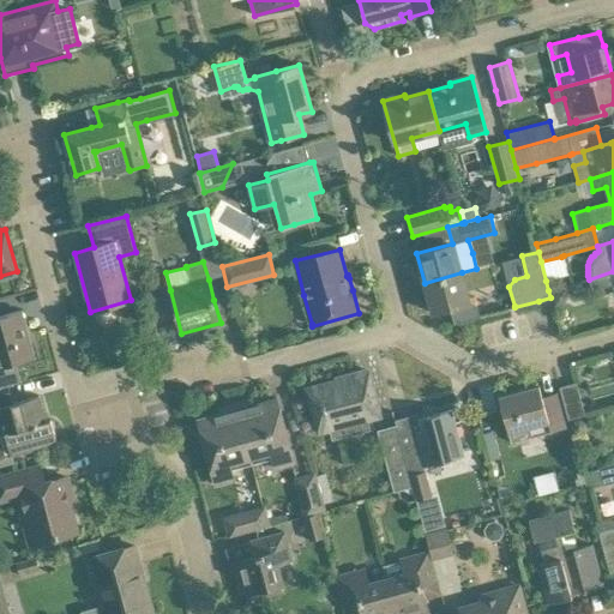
[(613,271),(589,280),(593,290),(600,289),(613,286),(613,284),(613,271)]
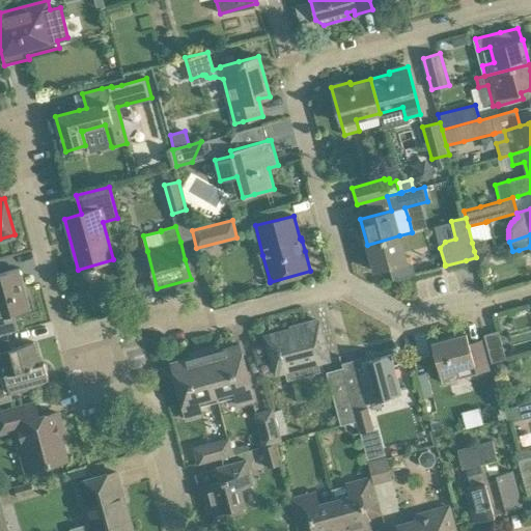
[(399,235),(367,245),(374,271),(389,267),(393,280),(413,275),(415,274),(415,273),(412,263),(407,261),(401,242),(399,235)]
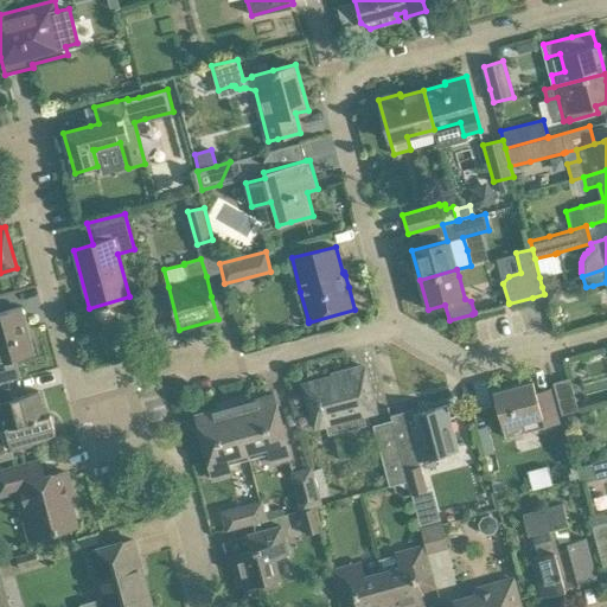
[(561,295),(561,291),(560,282),(542,287),(544,294),(547,305),(556,301),(561,295)]
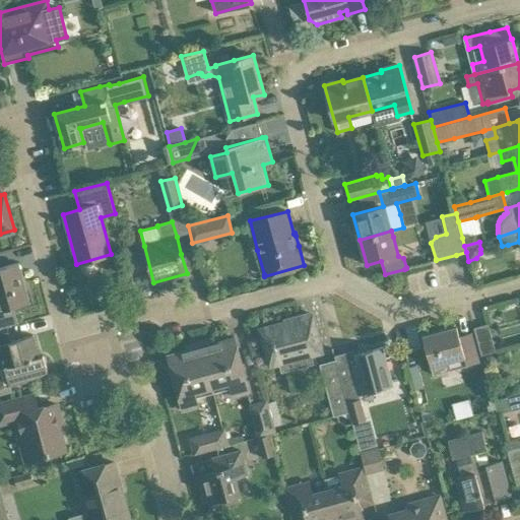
[(0,328),(7,327),(18,324),(14,307),(29,303),(24,286),(21,285),(18,276),(21,275),(18,263),(0,267),(0,328)]
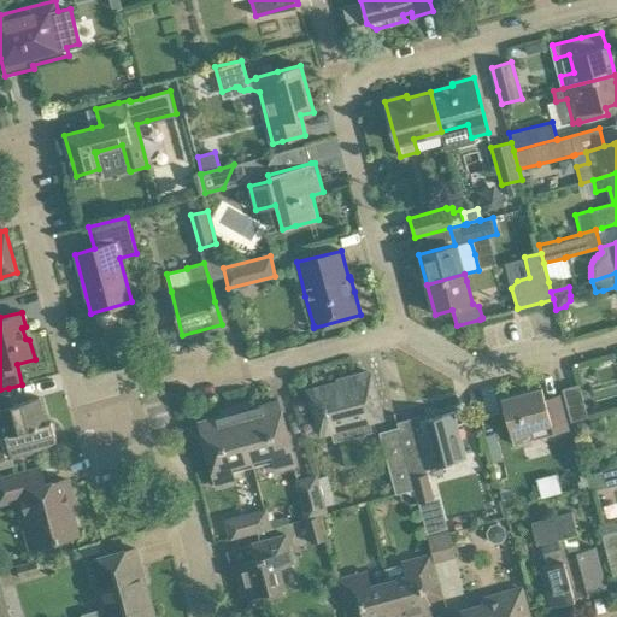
[(146,346),(160,341),(156,323),(141,327),(146,346)]
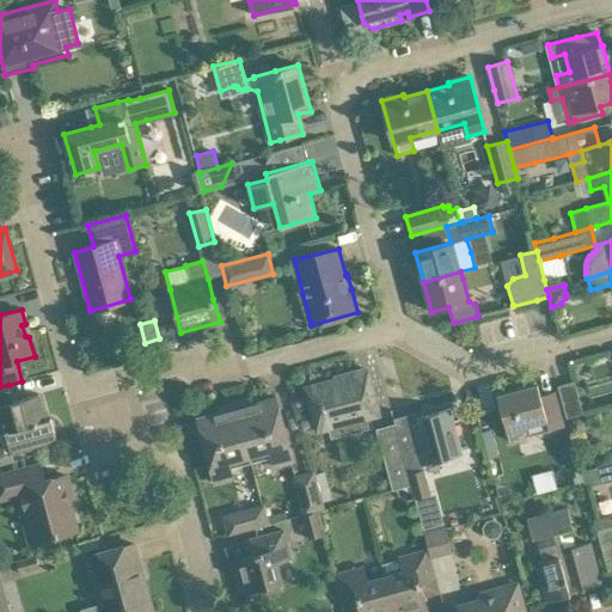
[(367,417),(379,414),(367,369),(366,369),(354,373),(335,378),(335,380),(306,389),(312,411),(317,432),(329,428),(331,439),(369,428),(367,417)]
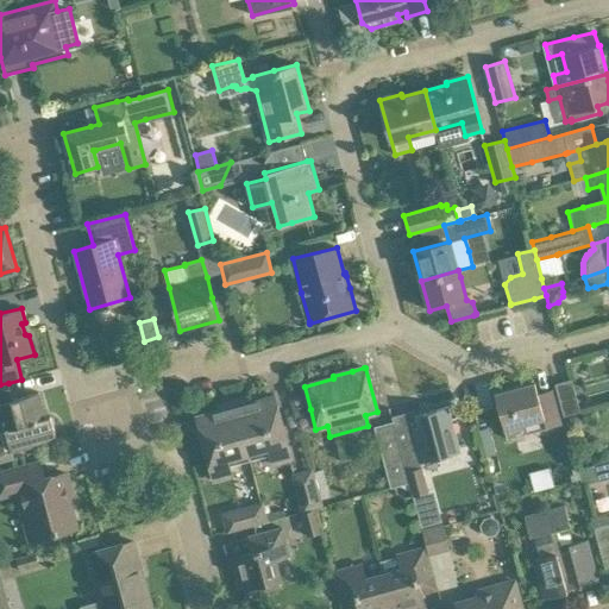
[(554,383),(564,418),(581,413),(571,380),(554,383)]
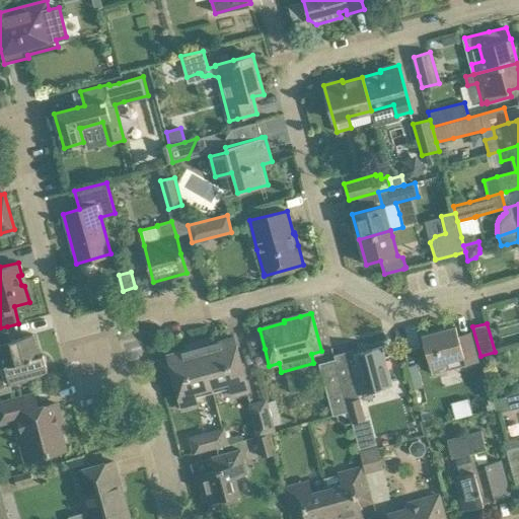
[(422,336),(427,355),(433,374),(445,371),(443,362),(462,357),(465,366),(478,362),(470,332),(458,336),(455,325),(422,336)]
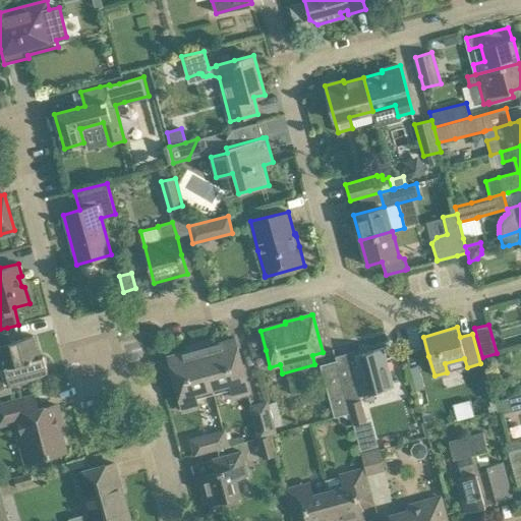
[(34,336),(11,342),(7,328),(0,329),(0,365),(1,368),(5,367),(10,386),(30,381),(49,375),(44,356),(40,357),(34,336)]
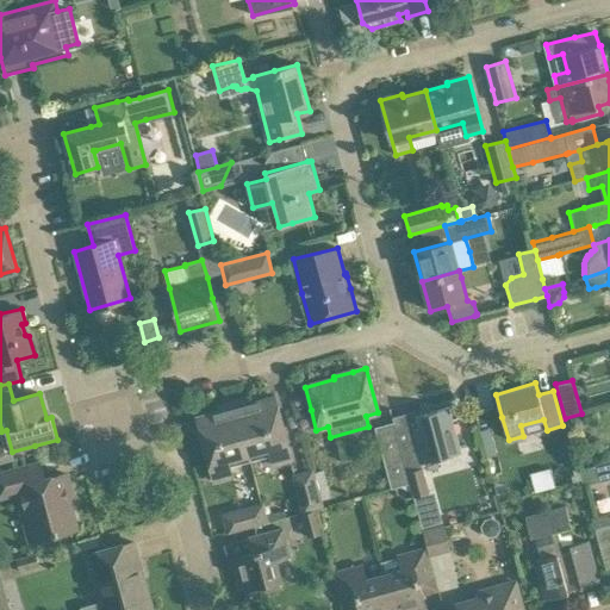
[(293,459),(281,418),(275,396),(251,402),(250,397),(235,400),(249,454),(269,448),(274,465),(293,459)]
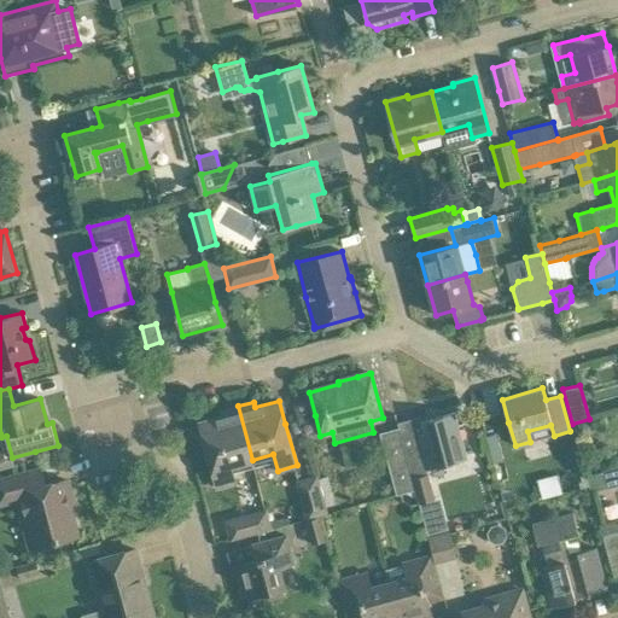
[(217,488),(235,483),(231,466),(252,460),(238,406),(222,410),(223,415),(199,423),(213,471),(214,471),(217,488)]
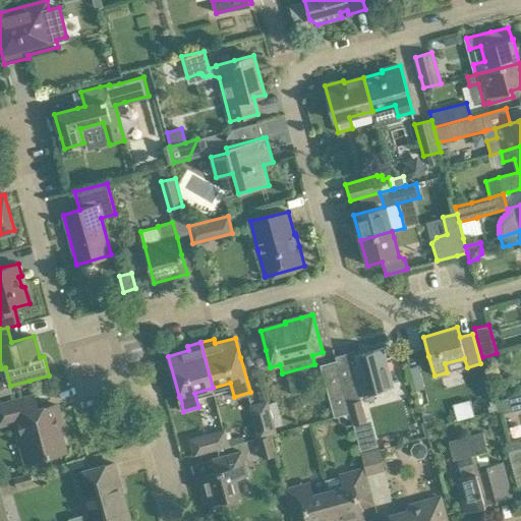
[(353,369),(340,373),(341,377),(348,403),(361,399),(360,396),(395,387),(390,369),(389,367),(388,361),(384,347),(355,355),(359,368),(354,369),(353,369)]
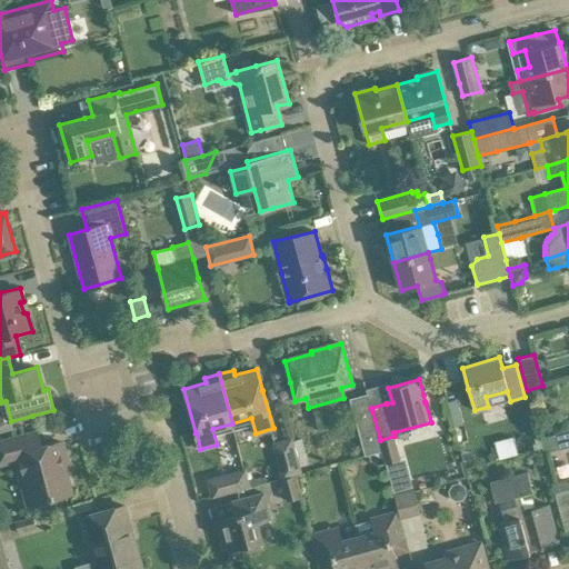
[(372,411),(356,416),(367,456),(382,451),(380,440),(372,411)]
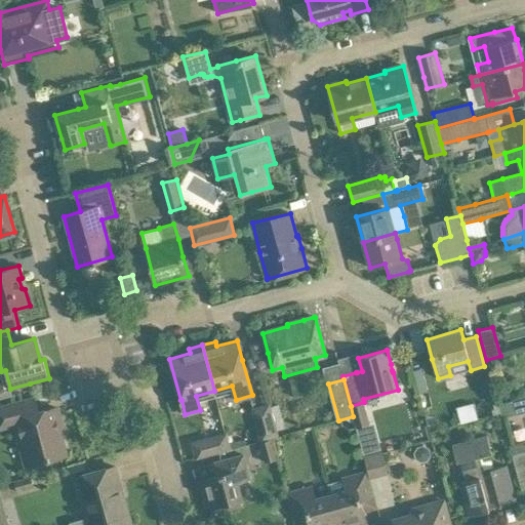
[(524,396),(512,400),(516,414),(524,411),(524,396)]
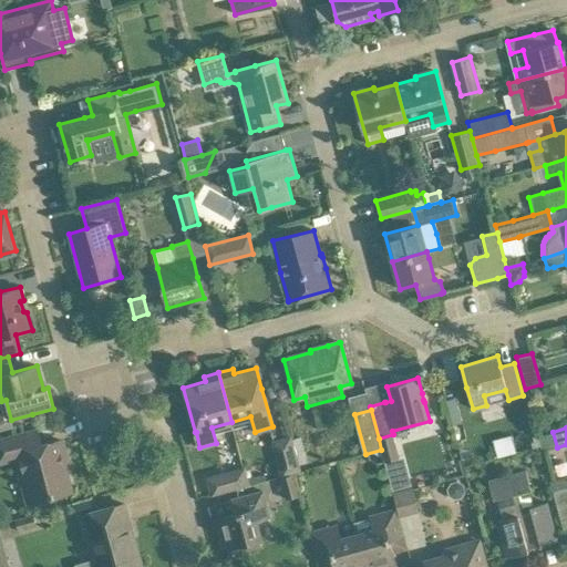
[(29,502),(50,496),(71,491),(61,453),(64,452),(62,441),(41,446),(37,431),(0,440),(0,460),(0,461),(17,456),(29,502)]
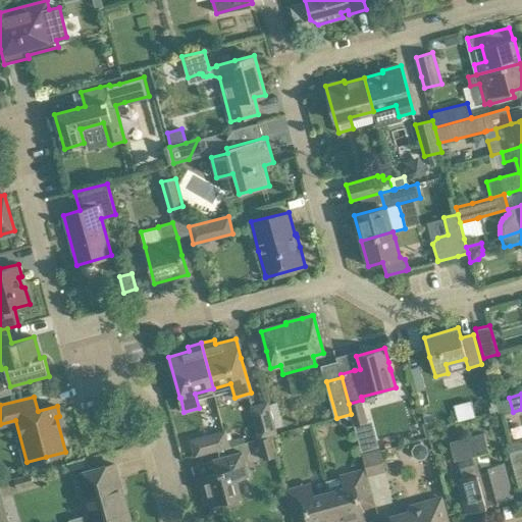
[(362,400),(349,404),(351,414),(354,426),(368,422),(362,400)]
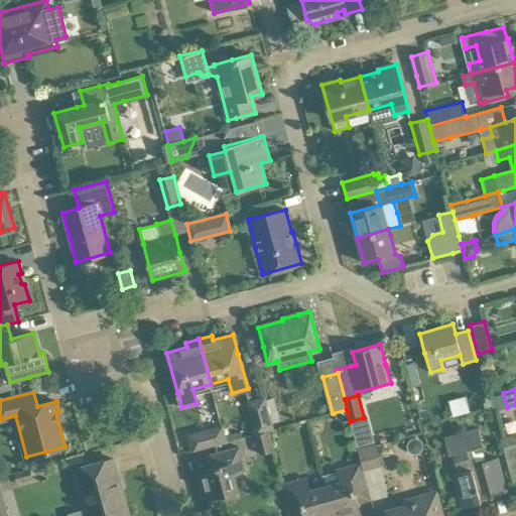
[(273,429),(271,423),(265,399),(264,397),(249,402),(258,433),(273,429)]
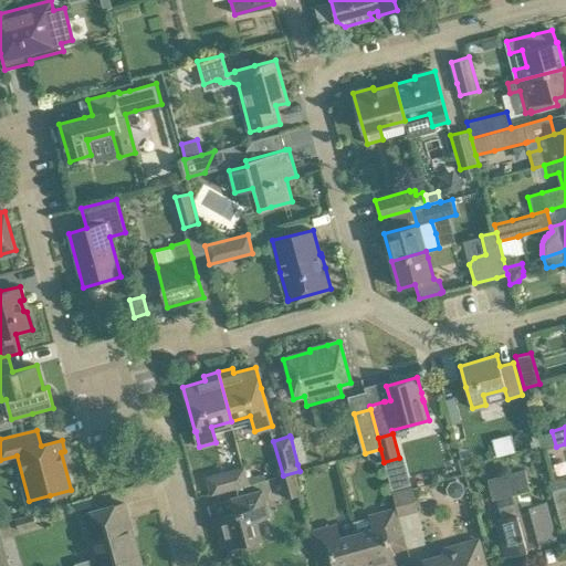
[(244,468),(207,478),(212,494),(249,484),(244,468)]
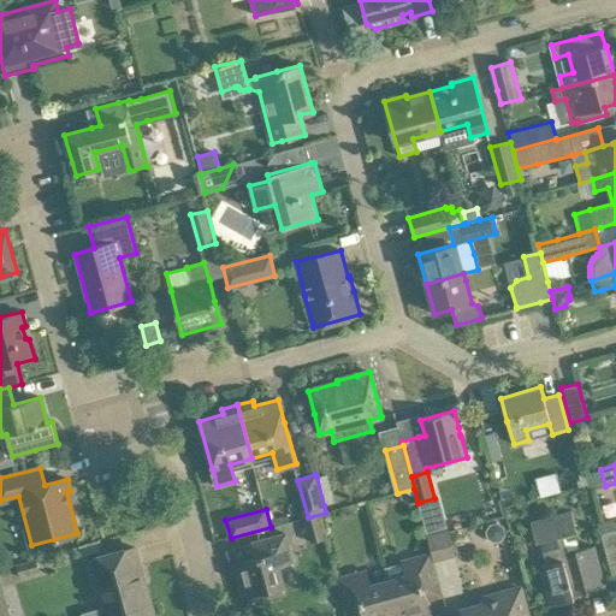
[(538,567),(543,584),(551,606),(574,599),(573,593),(586,590),(587,593),(605,587),(594,546),(575,551),(576,557),(568,560),(562,535),(575,532),(570,511),(531,522),(537,543),(542,542),(548,564),(538,567)]
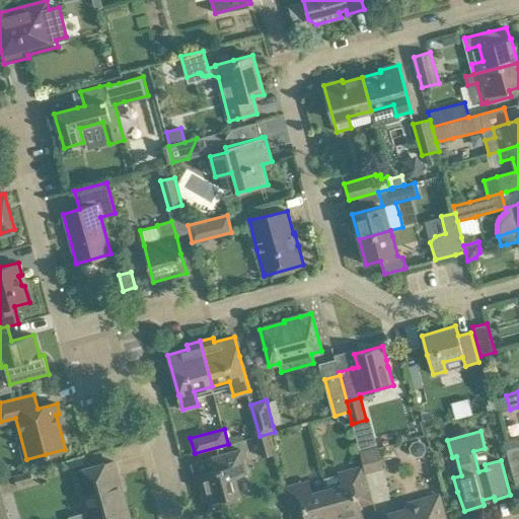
[(359,449),(372,445),(368,433),(356,436),(359,449)]
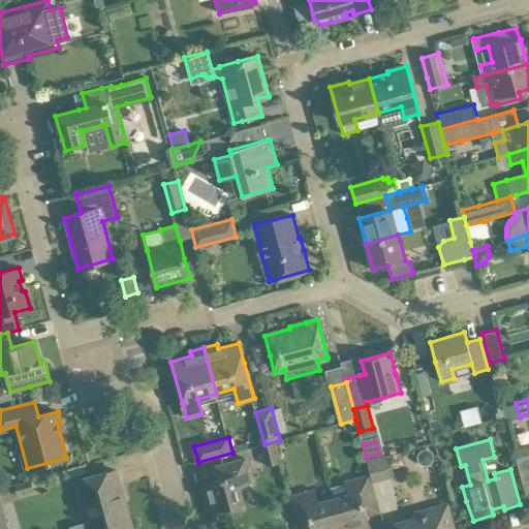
[(260,445),(267,466),(279,463),(274,442),(260,445)]
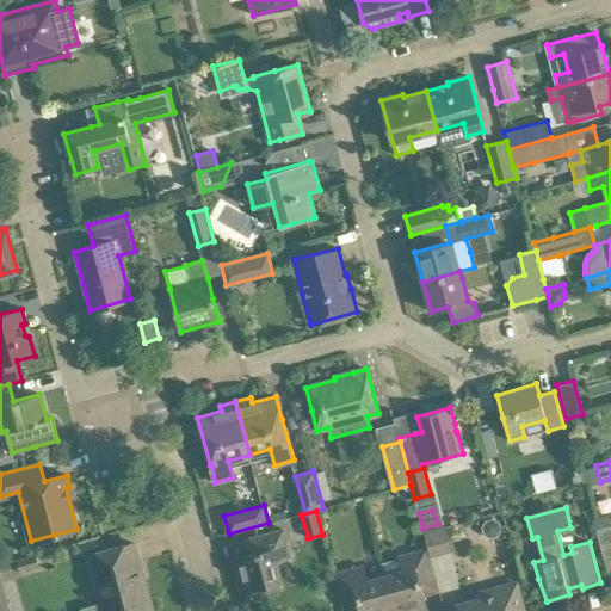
[(610,519),(610,518),(593,522),(608,573),(610,571),(610,519)]
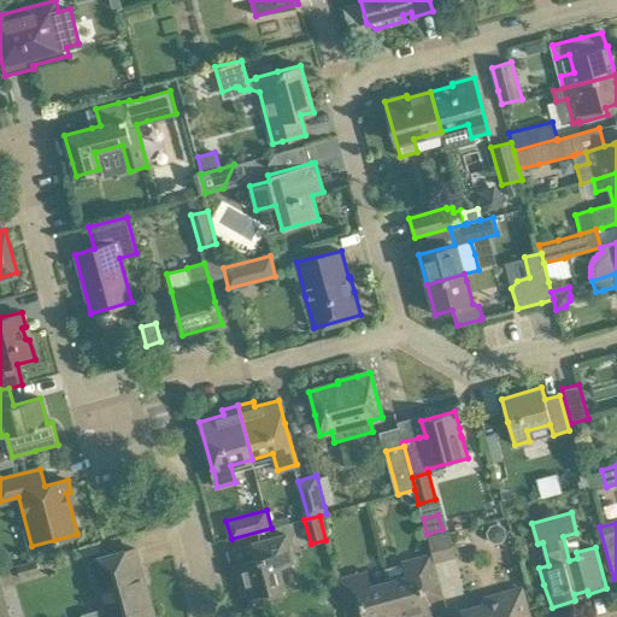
[(494,544),(503,541),(505,535),(504,528),(497,524),(491,526),(486,533),(488,540),(494,544)]
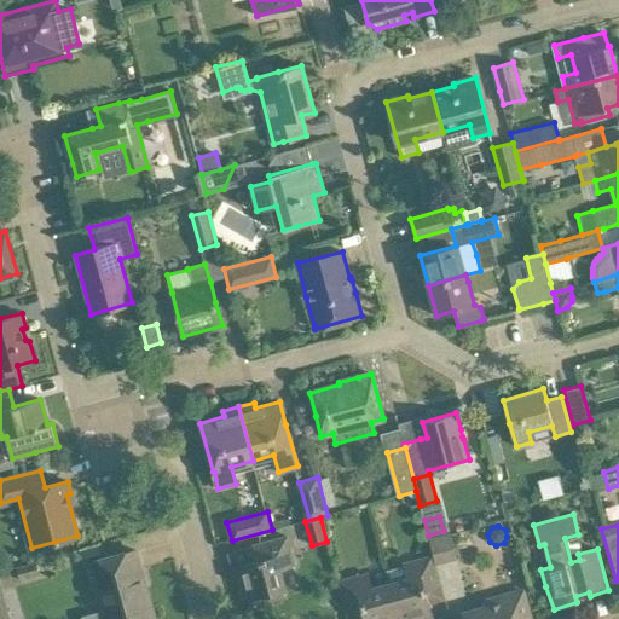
[(458,559),(451,536),(451,532),(444,534),(431,538),(428,538),(429,542),(435,565),(458,559)]
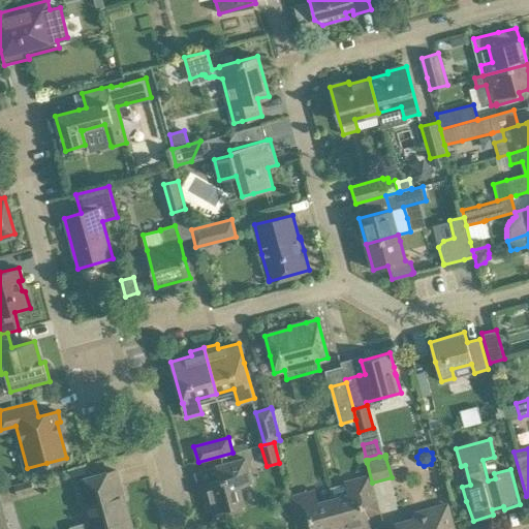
[(219,479),(201,484),(209,512),(227,507),(228,515),(244,510),(242,503),(243,503),(239,486),(252,483),(245,458),(216,466),(219,479)]
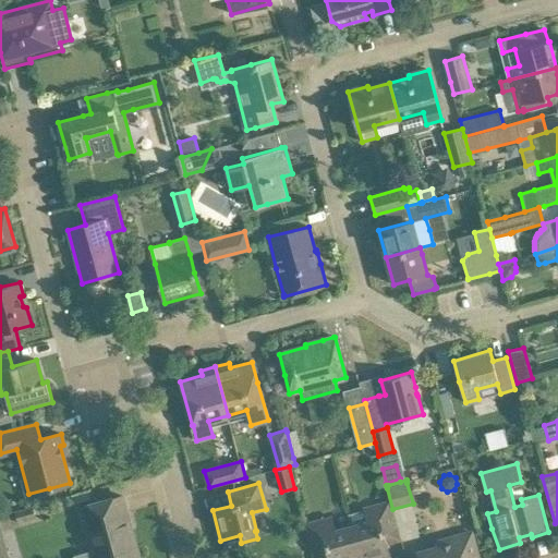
[(125,557),(138,555),(122,496),(81,508),(87,531),(92,546),(93,549),(73,555),(73,557),(125,557)]
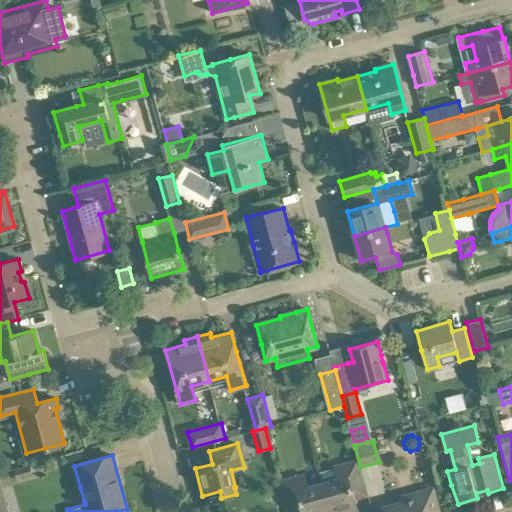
[(338,477),(322,482),(330,511),(344,511),(357,508),(355,500),(367,496),(364,486),(359,466),(357,459),(334,465),(335,467),(338,477)]
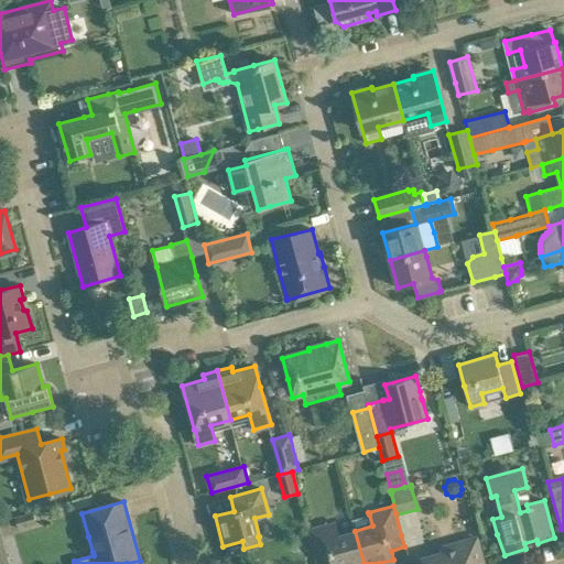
[(335,521),(308,529),(311,537),(316,559),(317,563),(364,563),(355,531),(338,535),(335,521)]
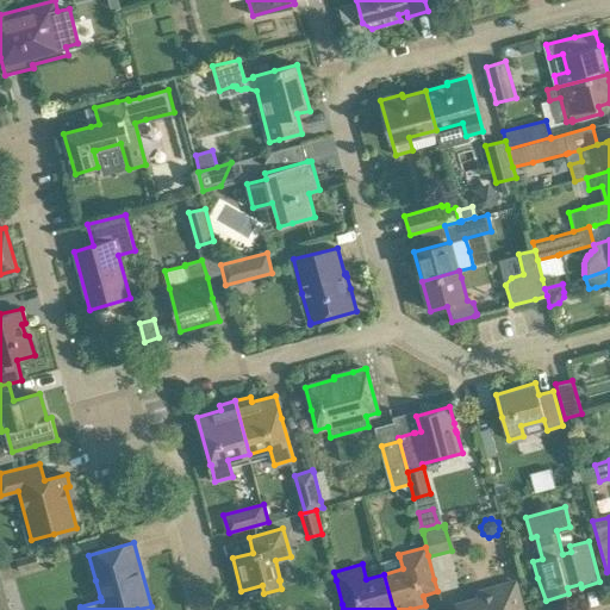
[(458,604),(459,609),(522,609),(515,582),(496,587),(498,593),(458,604)]
